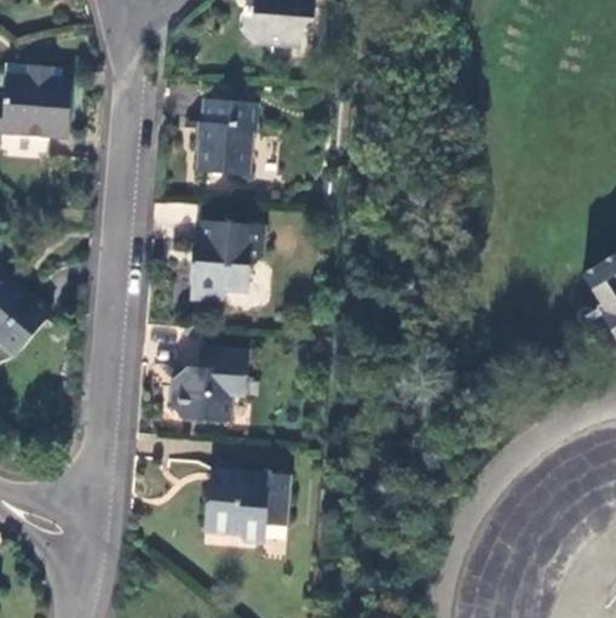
[(252,0),(252,7),(243,6),(242,30),(251,41),(300,46),(301,26),(312,16),(312,0),(252,0)]
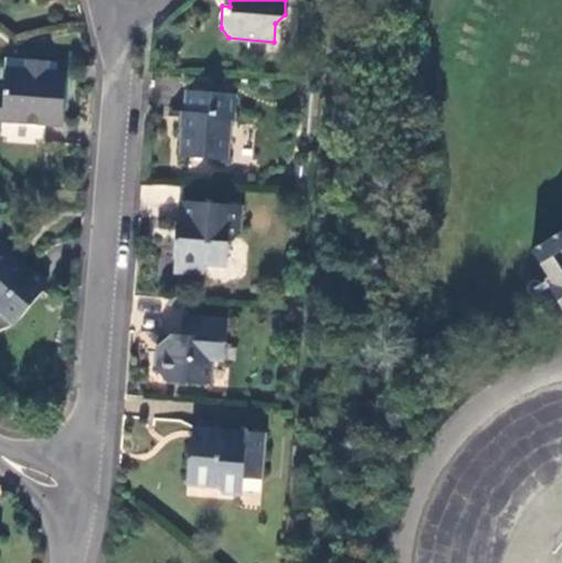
[(61,126),(65,71),(54,70),(45,70),(45,60),(25,59),(24,67),(6,66),(2,94),(0,94),(0,121),(0,139),(41,142),(43,125),(61,126)]
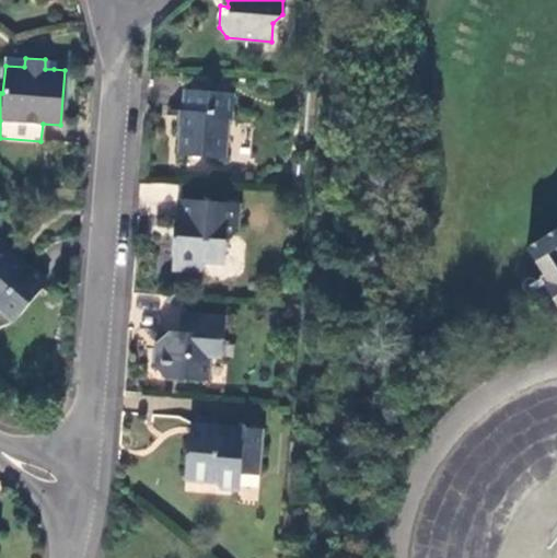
[(55,60),(45,59),(45,69),(54,69),(55,60)]
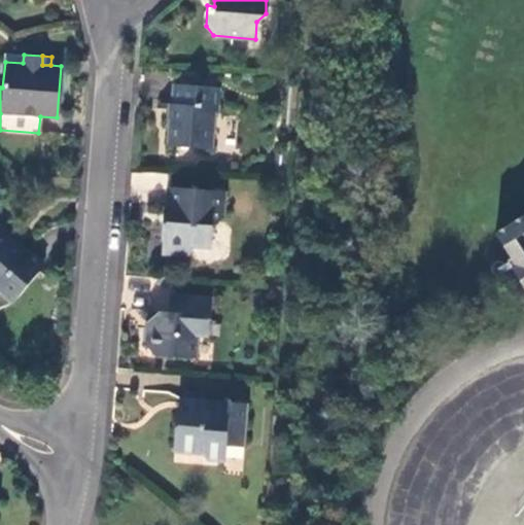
[(219,88),(174,83),(170,140),(190,141),(194,146),(210,147),(212,108),(217,108),(219,88)]
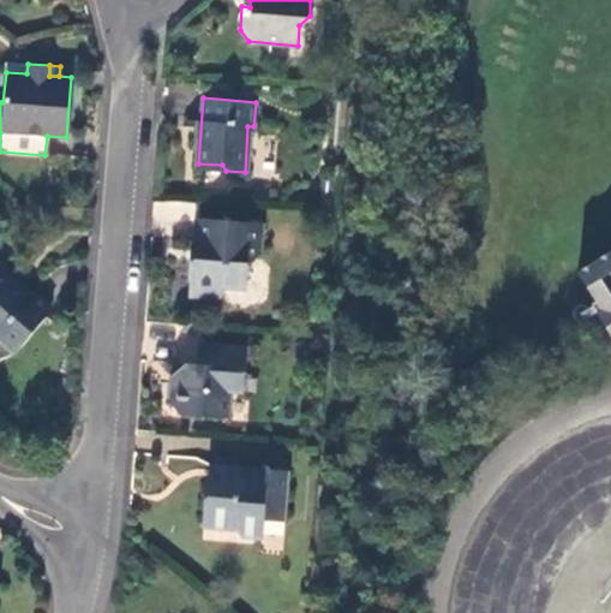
[(262,224),(197,219),(195,242),(201,245),(198,260),(190,259),(187,279),(189,281),(189,292),(220,295),(221,286),(245,289),(247,266),(258,255),(262,224)]
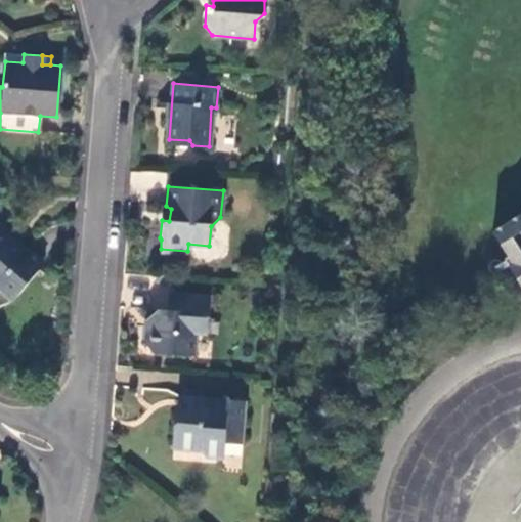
[(520,210),(490,229),(511,262),(508,263),(520,285),(520,210)]
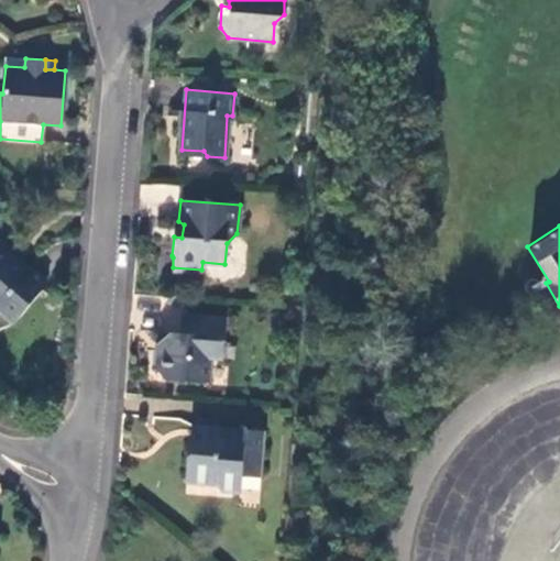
[(24,271),(0,251),(0,315),(12,325),(45,284),(26,267),(24,271)]
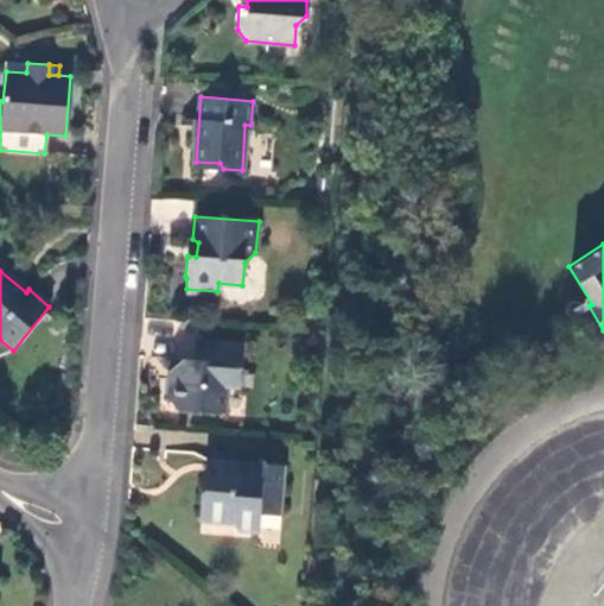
[(242,341),(196,339),(194,360),(183,359),(179,363),(177,377),(171,378),(170,399),(177,409),(224,412),(227,389),(229,372),(240,372),(242,341)]
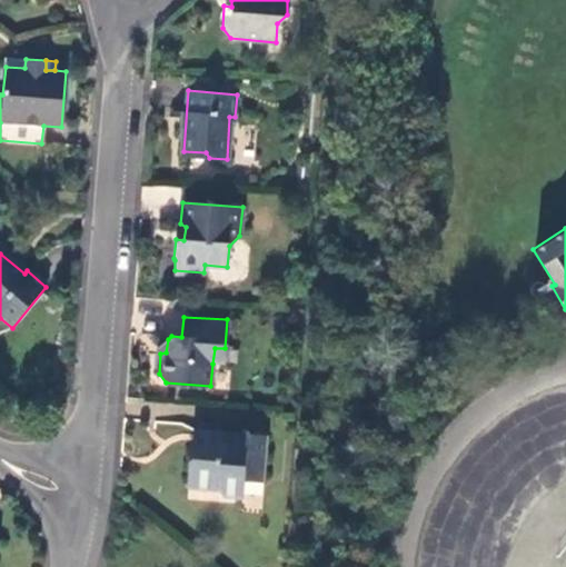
[(224,365),(225,348),(215,348),(212,364),(224,365)]
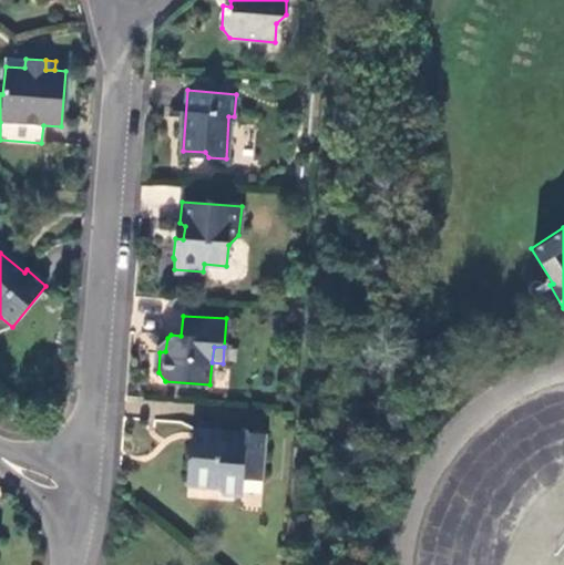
[(194,429),(193,442),(208,443),(211,430),(194,429)]
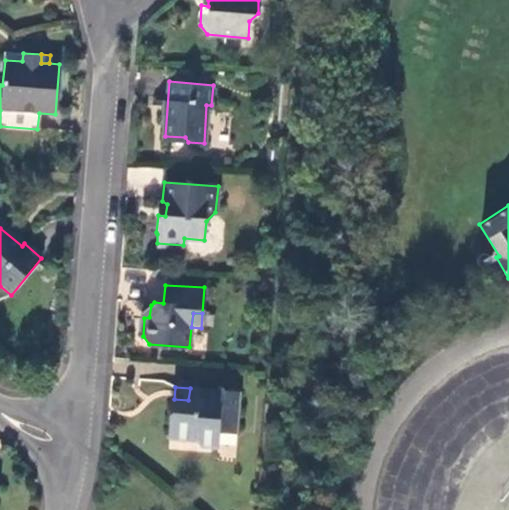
[(238,392),(226,391),(221,395),(208,394),(203,389),(190,388),(188,400),(174,399),(172,414),(170,415),(168,437),(196,440),(200,446),(217,447),(219,432),(235,433),(238,392)]
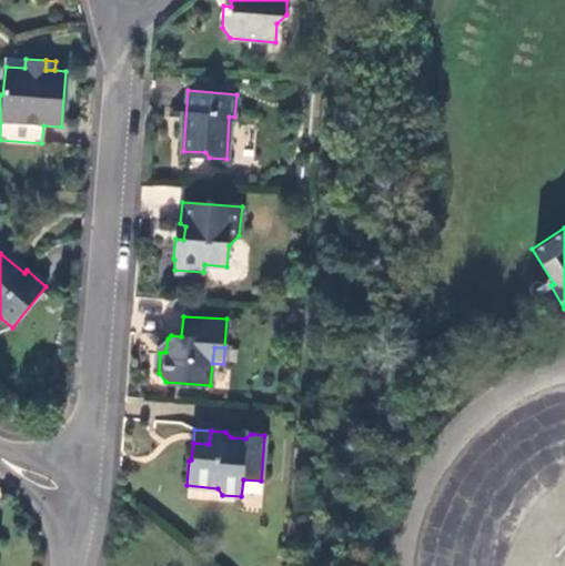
All buildings are outlined.
